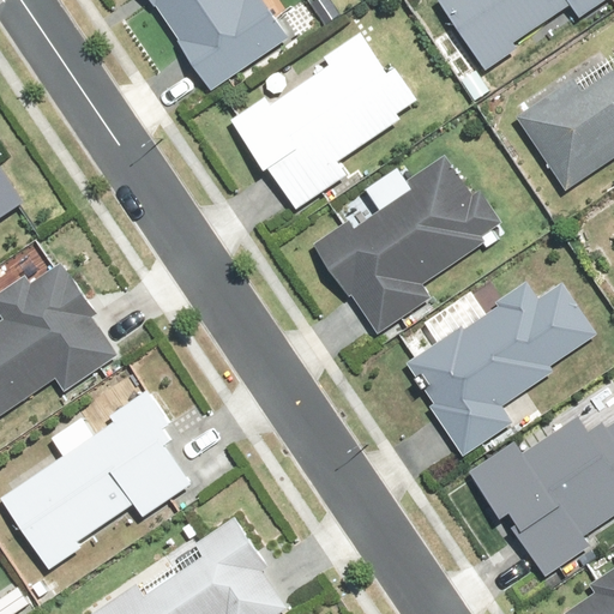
[(145,0),(149,5),(156,1),(180,40),(174,44),(203,91),(286,38),(260,0),(145,0)]
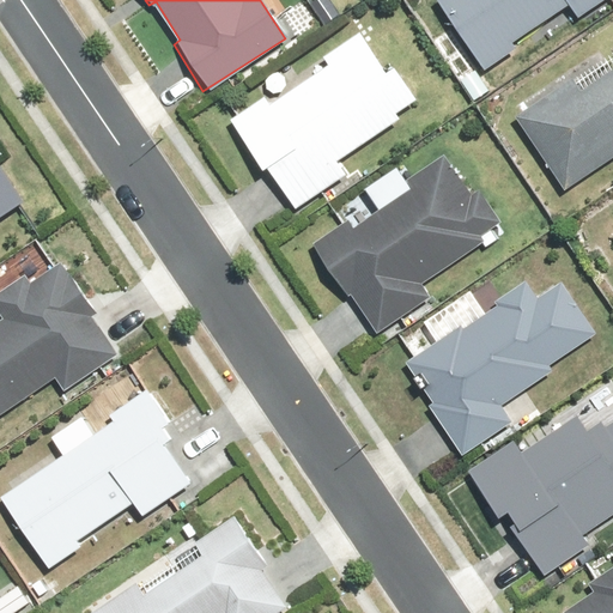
[(437,0),(436,1),(479,68),(516,46),(510,37),(568,1),(572,8),(584,0),(437,0)]
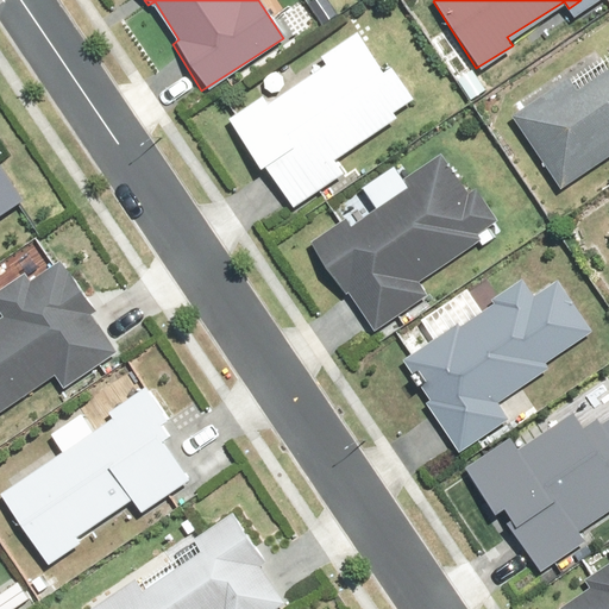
[(257,87),(265,98),(230,124),(293,211),(344,173),(333,157),(406,105),(353,33),(318,58),(321,63),(302,77),(290,63),(257,87)]
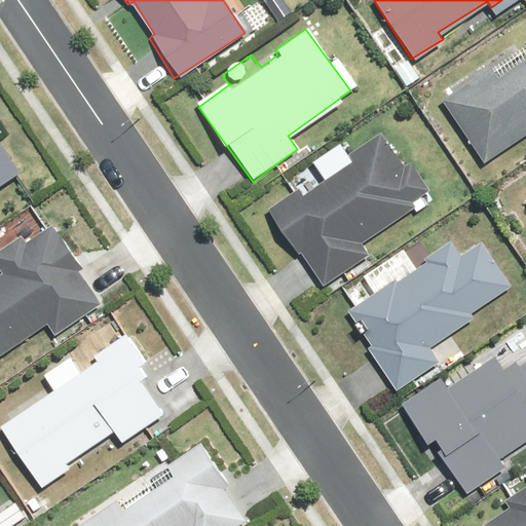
[(525,59),(498,79),(491,68),(444,102),(484,160),(525,129),(525,59)]
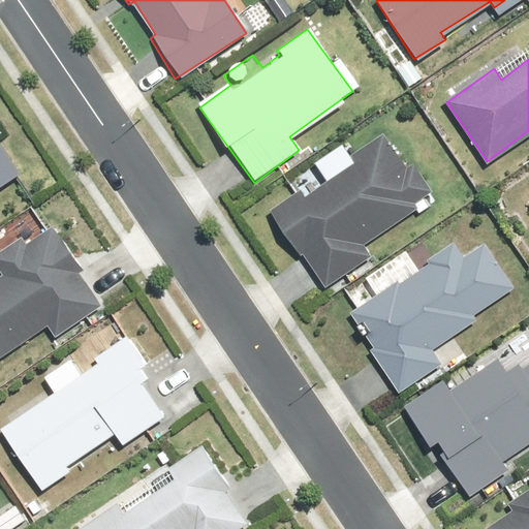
[(294,181),(302,191),(272,212),(323,289),(374,255),(363,240),(429,193),(387,132),(330,173),(322,162),(294,181)]
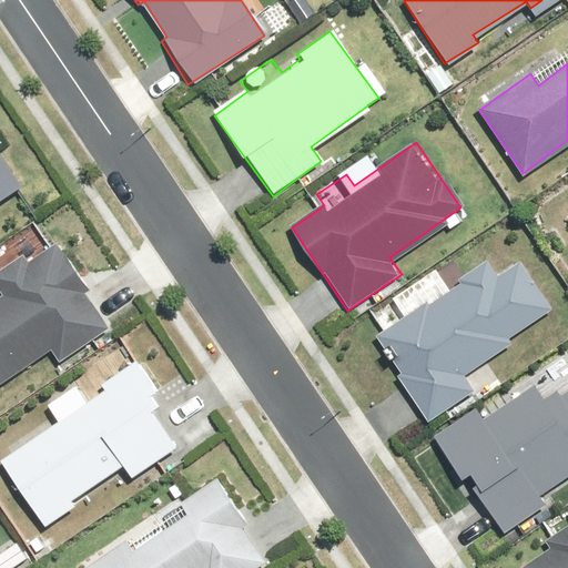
[(0,202),(19,190),(0,161),(0,202)]
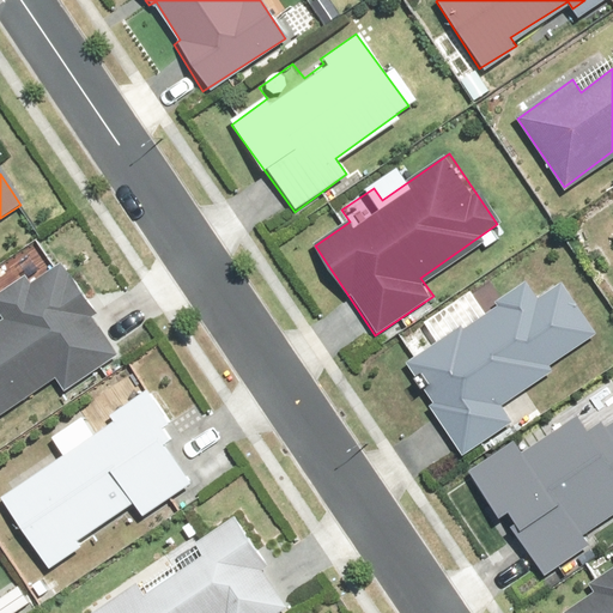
[(92,317),(98,314),(73,274),(66,279),(56,263),(25,284),(22,278),(0,292),(0,320),(1,321),(0,321),(0,414),(56,378),(62,389),(115,356),(92,317)]
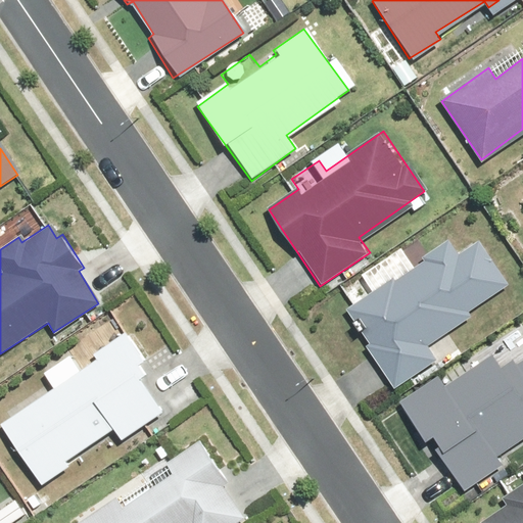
[(354,310),(362,322),(368,329),(359,335),(391,382),(428,357),(422,346),(465,317),(461,312),(505,281),(477,241),(457,256),(448,244),(354,310)]
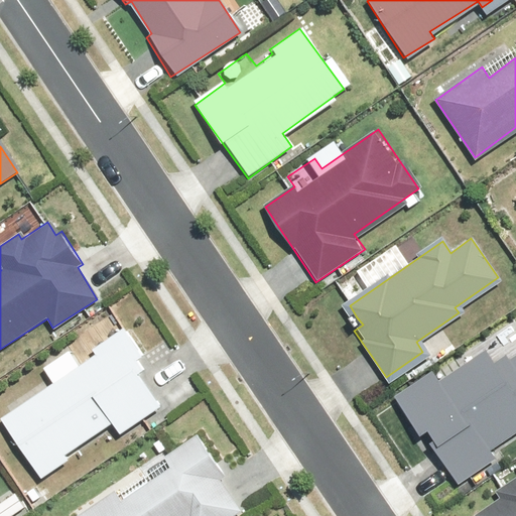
[(90,347),(94,353),(0,414),(0,420),(38,480),(92,444),(89,439),(111,424),(117,434),(158,407),(133,368),(146,358),(128,331),(124,325),(90,347)]
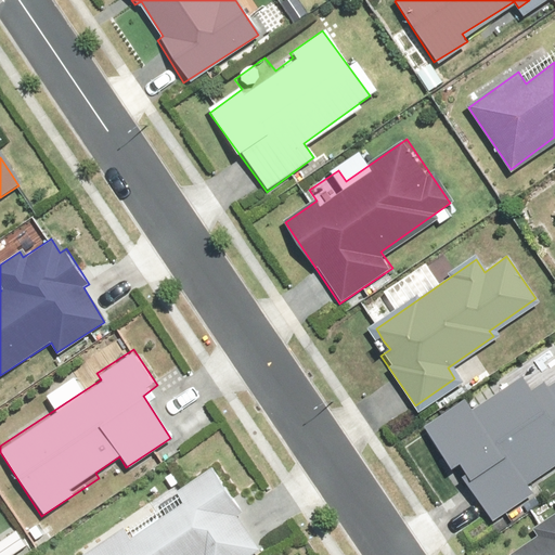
[(533,493),(525,481),(554,460),(554,379),(534,395),(520,375),(472,410),(464,399),(422,427),(479,512),(488,525),(533,493)]
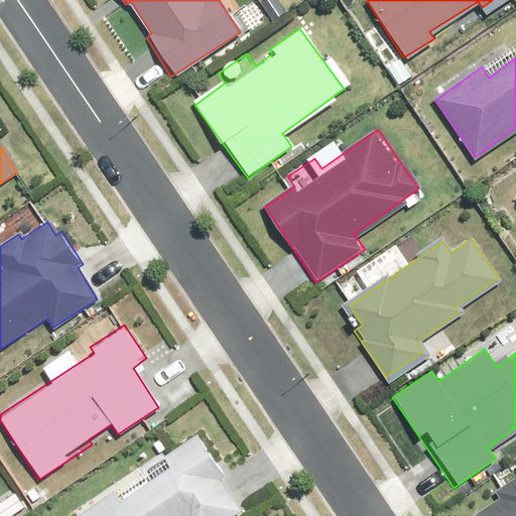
[(116,504),(109,493),(74,515),(244,515),(246,515),(236,498),(196,436),(160,460),(167,470),(116,504)]
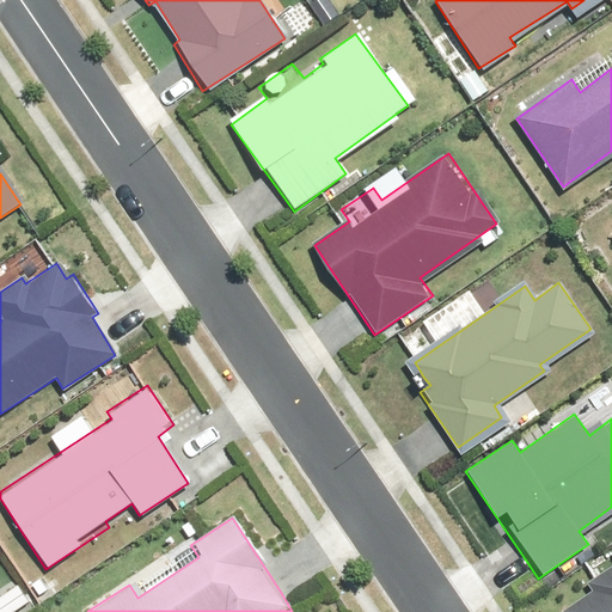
[(611,611),(611,564),(581,586),(588,594),(562,611),(611,611)]
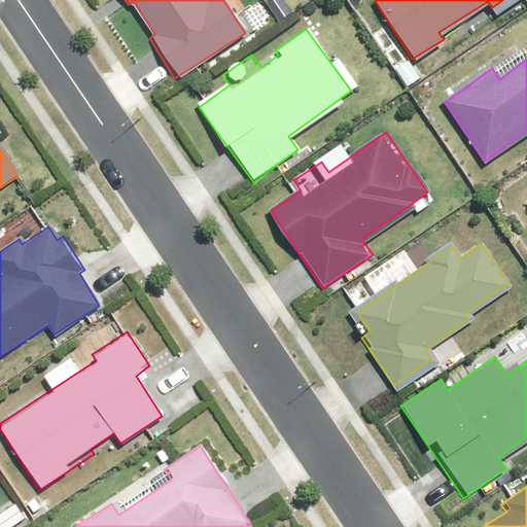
All buildings are outlined.
